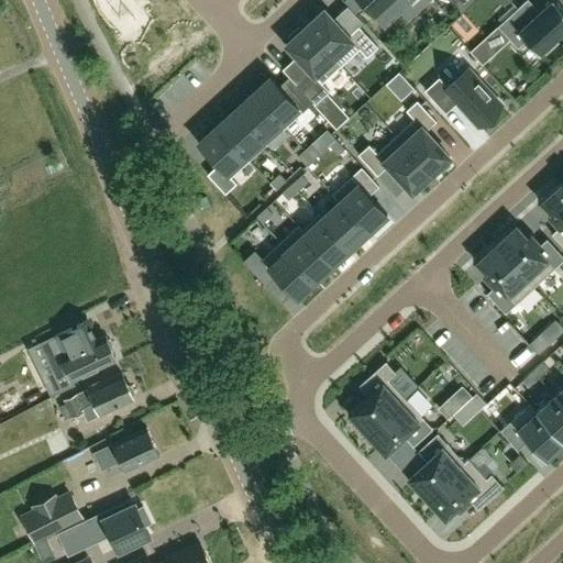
[(410,2),(412,0),(360,0),(376,17),(384,25),(410,2)]
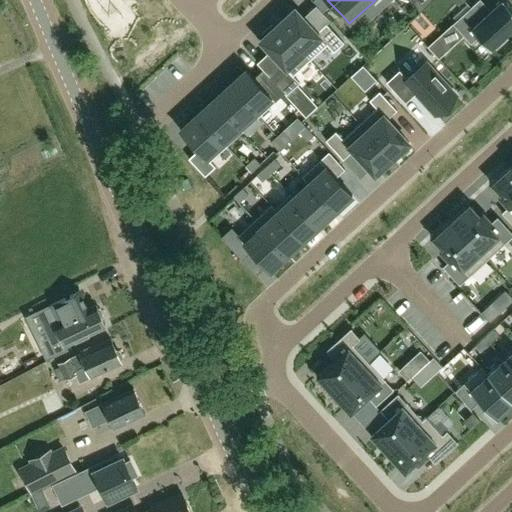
[(412,0),(419,12),(432,0),(455,0),(458,3),(460,0),(412,0)]
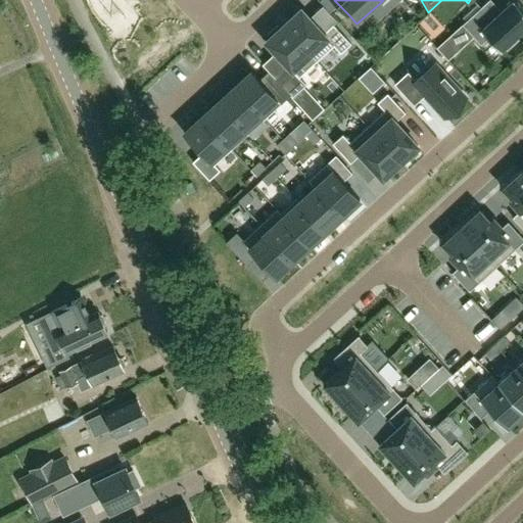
[(511,0),(496,13),(486,2),(463,25),(481,45),(488,38),(501,50),(503,49),(502,49),(505,47),(507,50),(519,39),(516,37),(522,29),(522,8),(515,0),(511,0)]
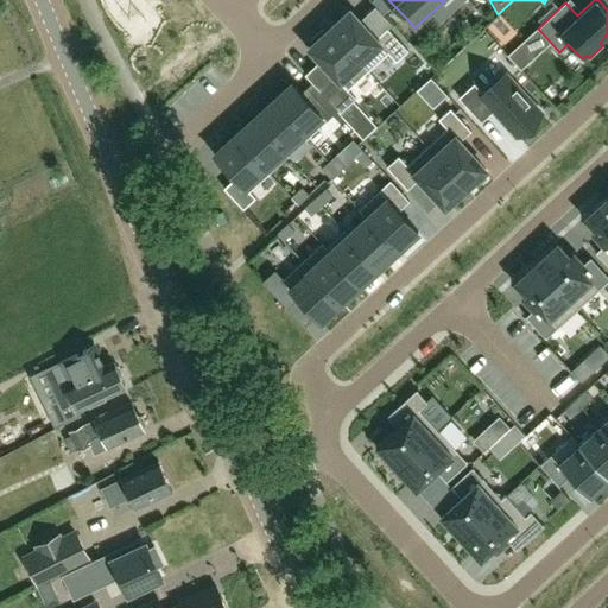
[(329,30),(367,71),(387,52),(397,62),(409,51),(387,29),(377,38),(350,11),(329,30)]
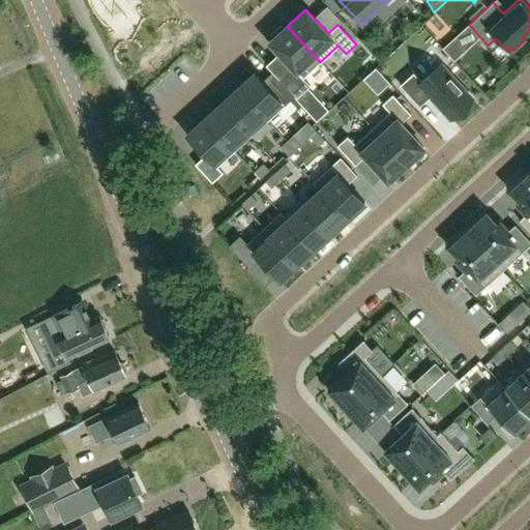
[(269,42),(292,67),(280,80),(296,98),(310,86),(302,79),(320,62),(287,26),(284,29),(282,26),(270,35),(273,38),(269,42)]
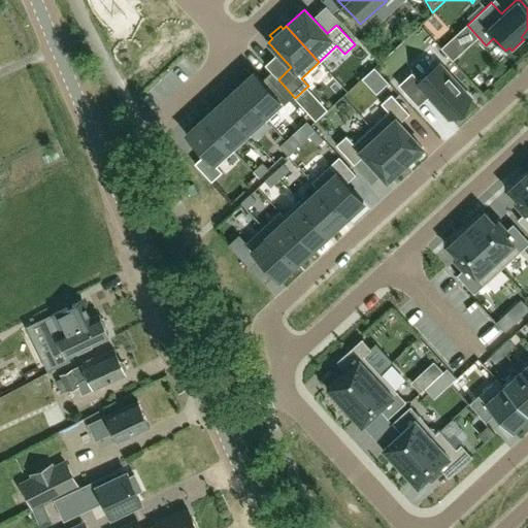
[(418,105),(428,96),(449,118),(470,98),(439,65),(420,83),(411,74),(399,85),(418,105)]
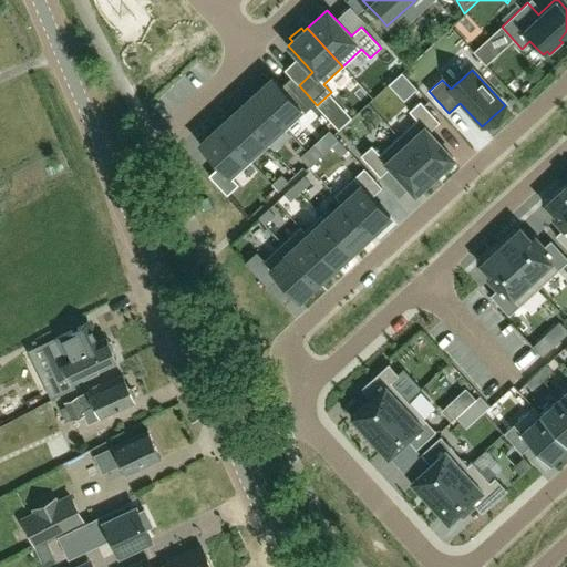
[(272,78),(254,94),(282,125),(282,126),(286,130),(305,112),(272,78)]
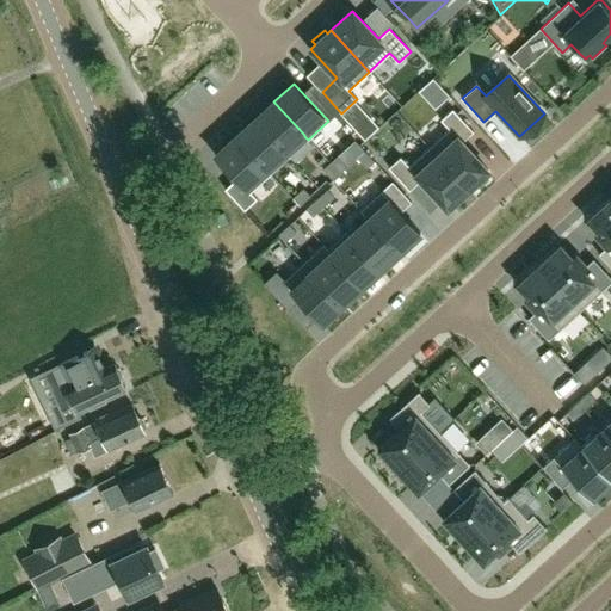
[(304,135),(273,102),(255,119),(285,153),(287,152),(304,136),(304,135)]
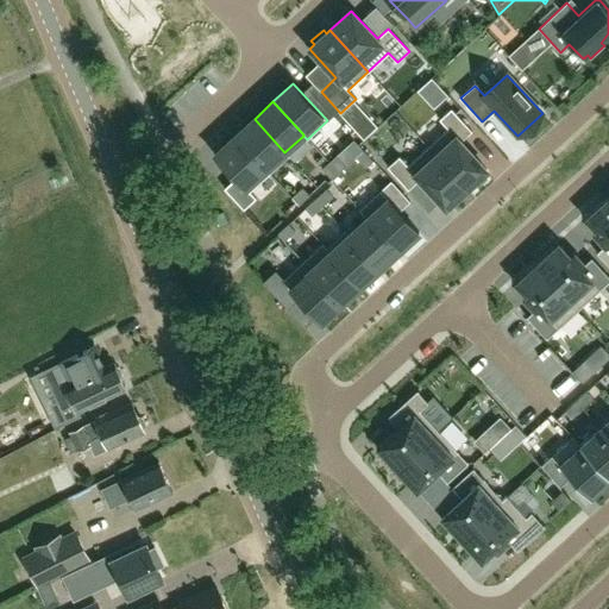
[(427,146),(466,188),(487,169),(460,142),(472,131),(451,108),(439,119),(447,129),(427,146)]
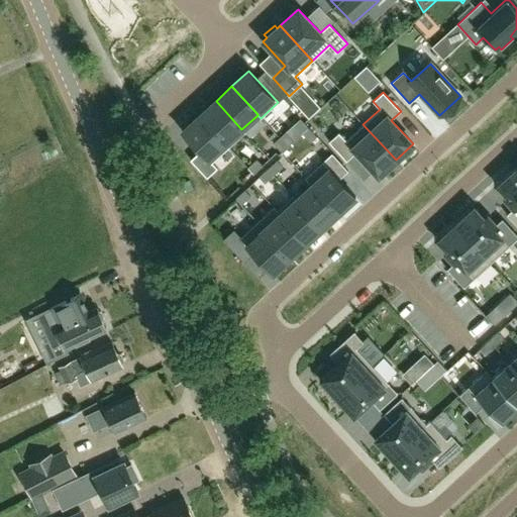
[(241,129),(216,101),(200,115),(229,147),(245,132),(242,128),(241,129)]
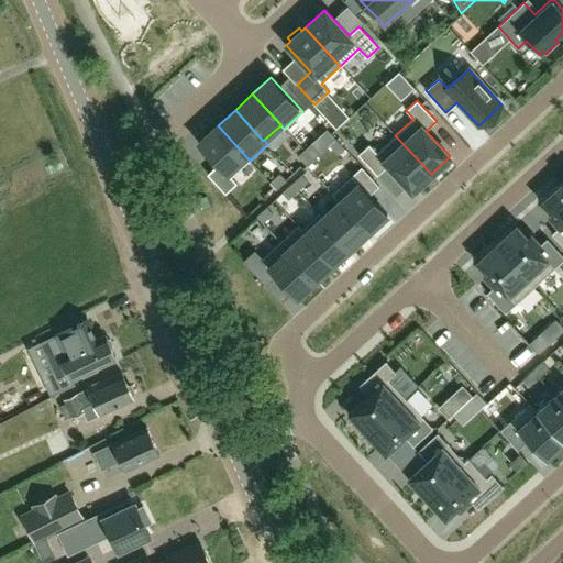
[(250,161),(218,125),(198,143),(218,165),(230,178),(231,177),(250,161)]
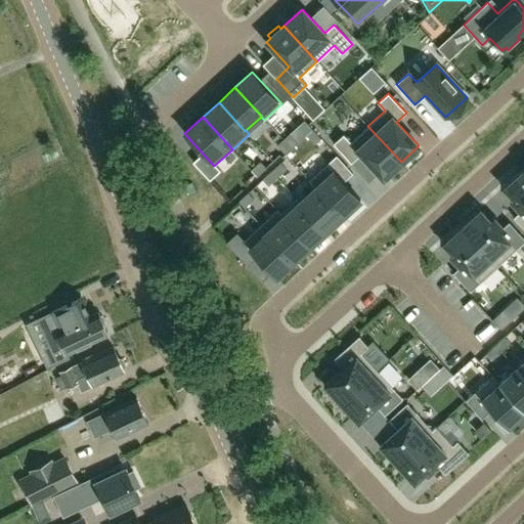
[(401,162),(367,126),(351,142),(343,134),(333,143),(351,163),(360,155),(383,178),(401,162)]
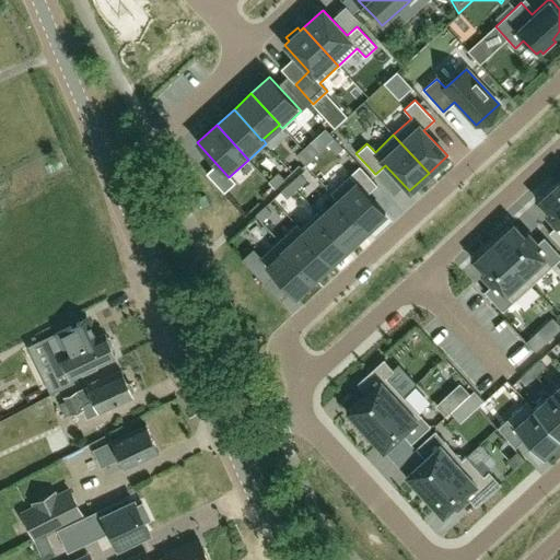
[(334,139),(327,144),(337,154),(343,148),(334,139)]
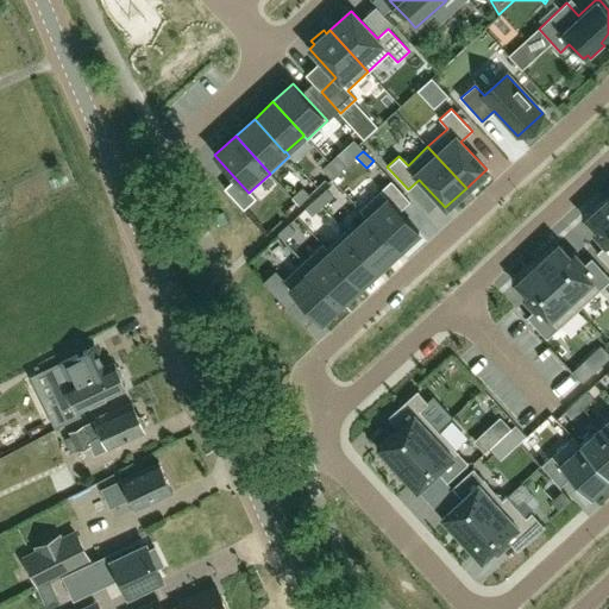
[(337,156),(330,162),(339,173),(346,167),(337,156)]
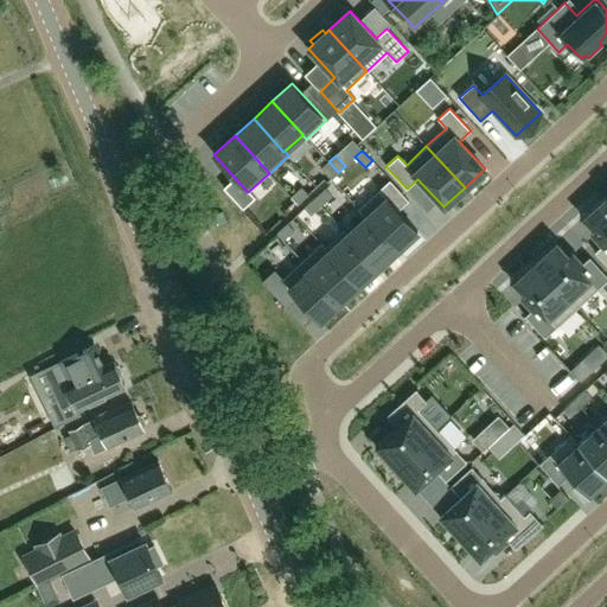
[(328,161),(321,168),(331,179),(338,172),(328,161)]
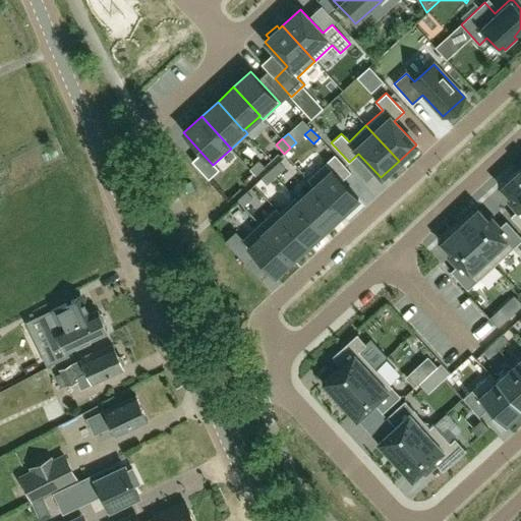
[(201,153),(192,161),(209,179),(219,170),(214,164),(213,165),(201,153)]
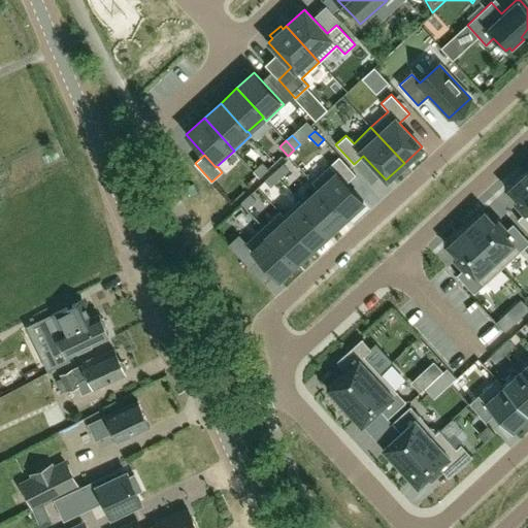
[(339,157),(330,165),(347,183),(356,174),(339,157)]
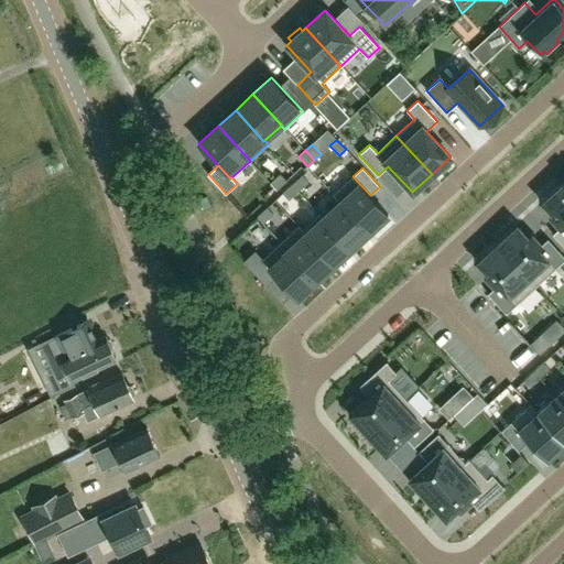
[(280,174),(270,183),(277,190),(286,181),(280,174)]
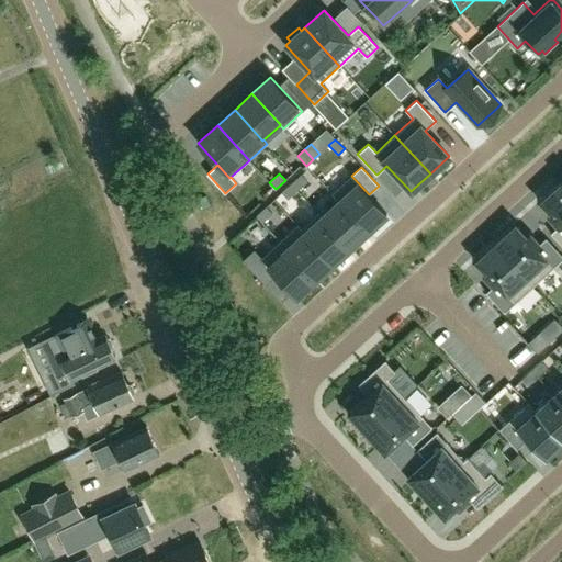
[(301,175),(292,184),(298,191),(307,182),(301,175)]
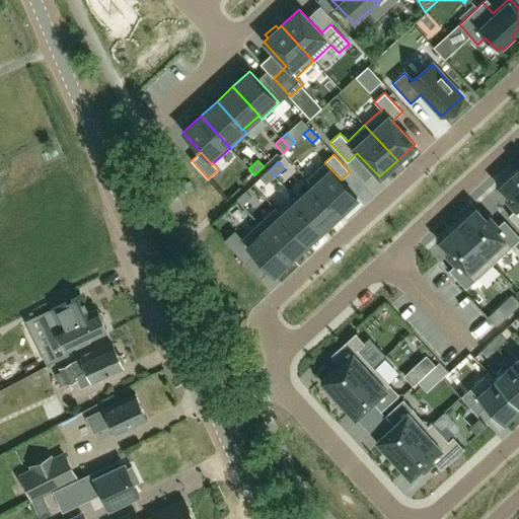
[(306,178),(312,186),(313,186),(340,214),(357,198),(341,179),(324,162),(306,178)]
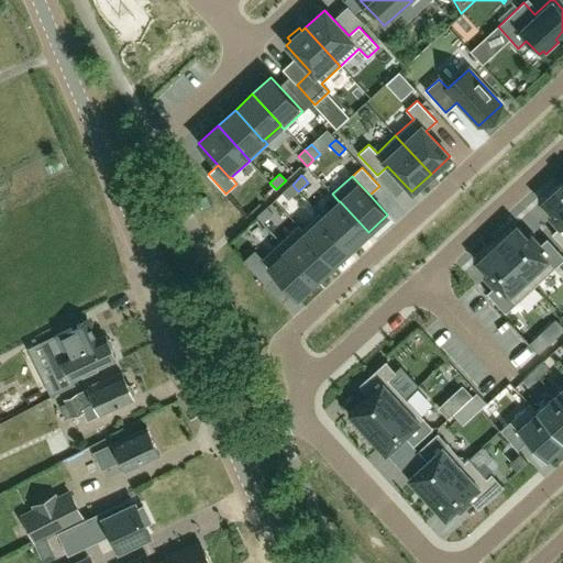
[(562,186),(561,184),(540,202),(551,214),(548,217),(558,228),(552,234),(562,245),(562,186)]
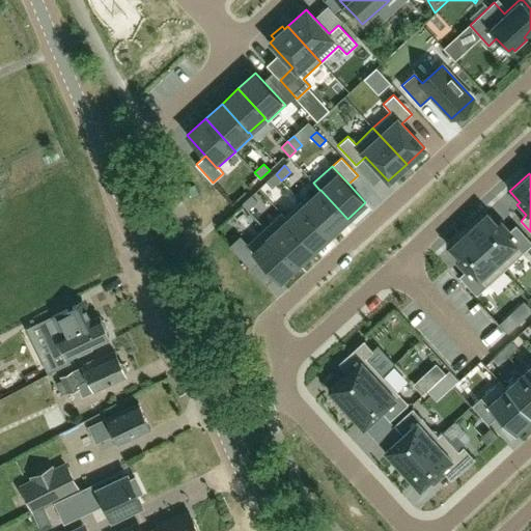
[(276,174),(267,183),(272,189),(281,180),(276,174)]
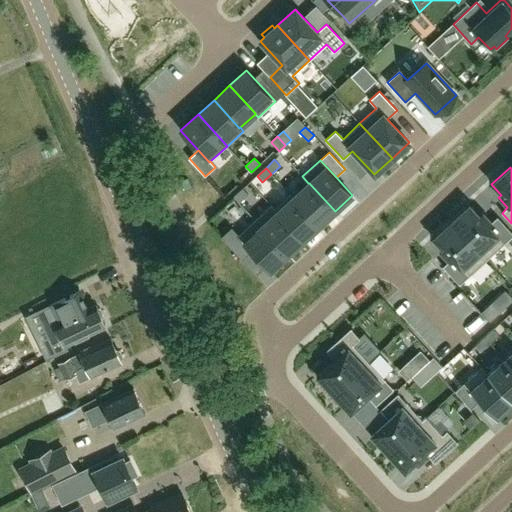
[(309,183),(308,183),(294,197),(293,197),(319,226),(335,211),(309,183)]
